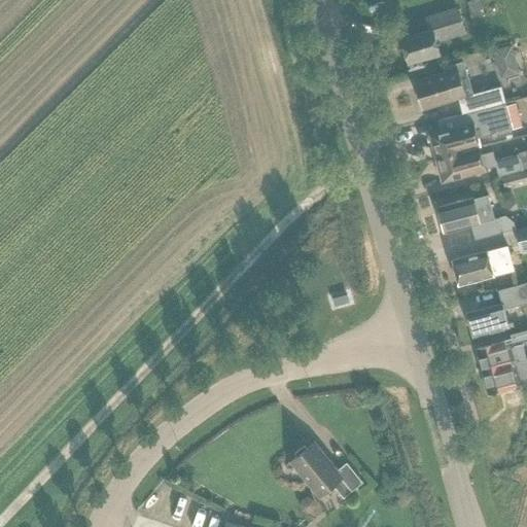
[(471,0),(466,2),(471,18),(484,14),(479,0),(471,0)]
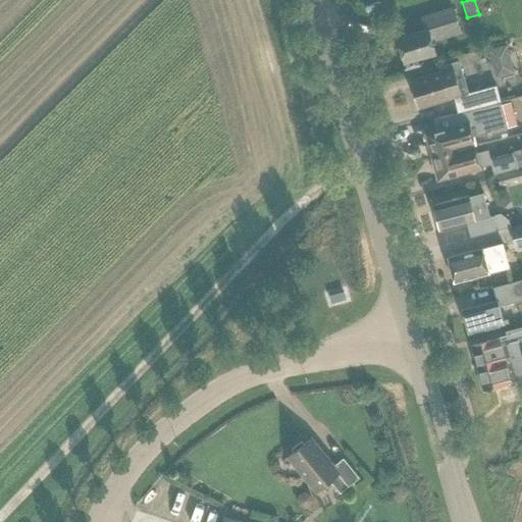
[(435,54),(431,42),(460,34),(452,8),(421,18),(425,31),(397,39),(401,50),(399,53),(401,59),(404,60),(405,64),(435,54)]
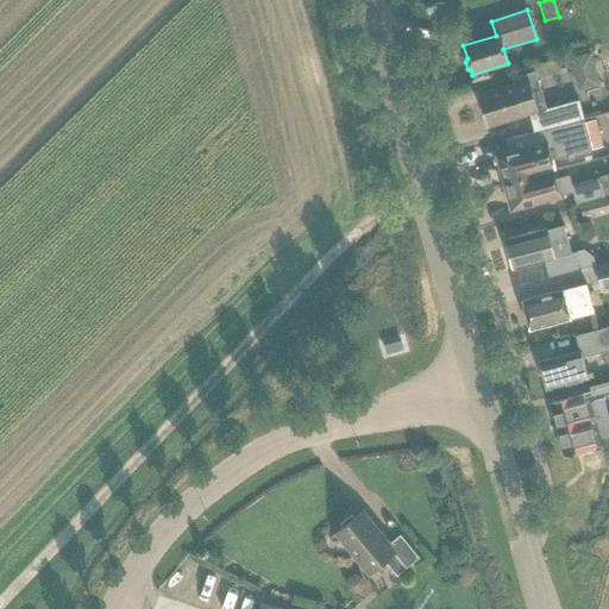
[(591,51),(569,58),(578,92),(601,86),(591,51)]
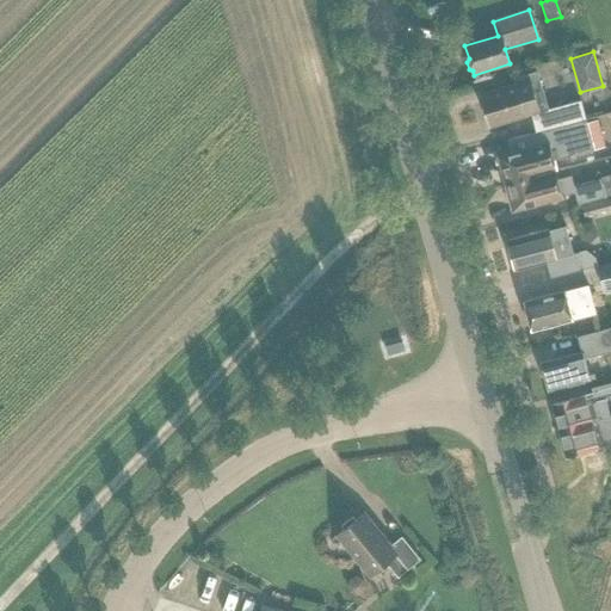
[(516,85),(480,96),(488,125),(524,115),(525,117),(531,115),(532,122),(535,128),(536,131),(536,133),(585,119),(584,115),(581,109),(580,100),(559,106),(547,110),(544,102),(543,97),(539,82),(530,85),(530,84),(529,81),(528,75),(514,79),(516,85)]
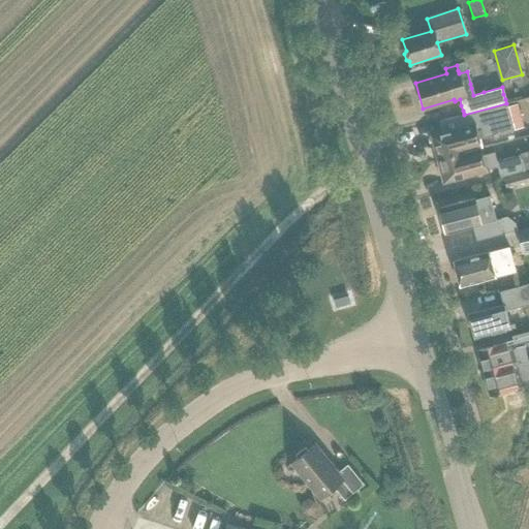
[(443,132),(431,136),(437,160),(479,148),(477,139),(487,137),(514,130),(507,103),(506,103),(464,115),(440,121),(443,132)]
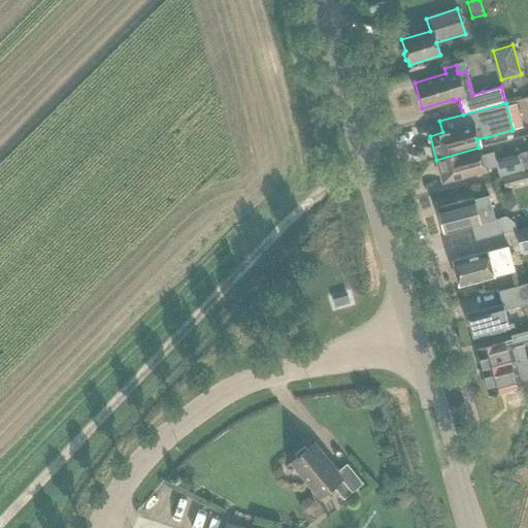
[(479,147),(436,160),(442,183),(470,175),(485,171),(485,170),(496,167),(499,177),(523,171),(527,169),(527,153),(519,156),(519,155),(495,161),(493,153),(481,156),(479,147)]
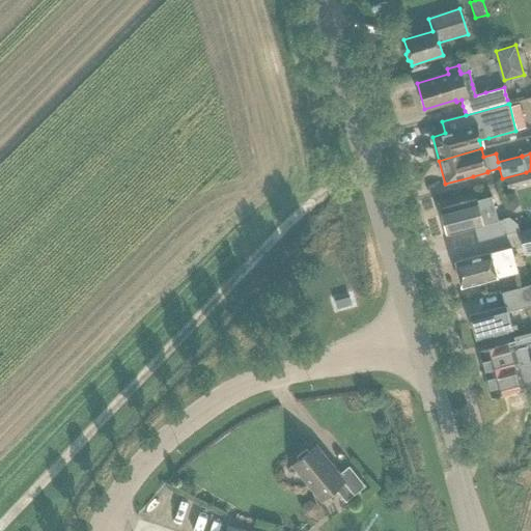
[(519,174),(505,178),(507,188),(528,183),(530,180),(530,170),(525,172),(523,173),(519,174)]
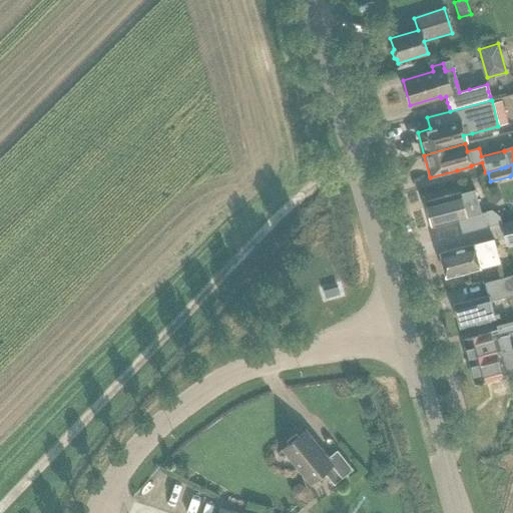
[(459,219),(462,233),(489,226),(485,212),(481,213),(478,200),(475,189),(460,193),(426,202),(432,227),(459,219)]
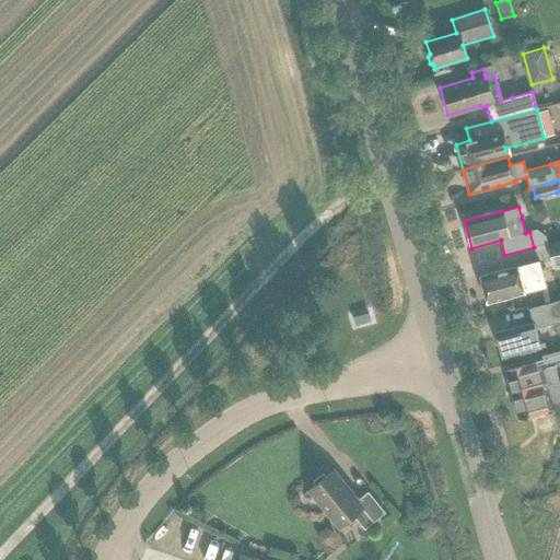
[(559,267),(559,242),(548,245),(555,269),(559,267)]
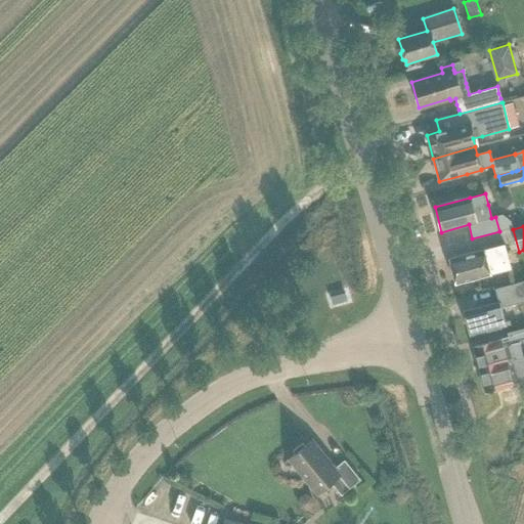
[(456,284),(490,275),(490,274),(511,269),(505,245),(449,259),(456,284)]
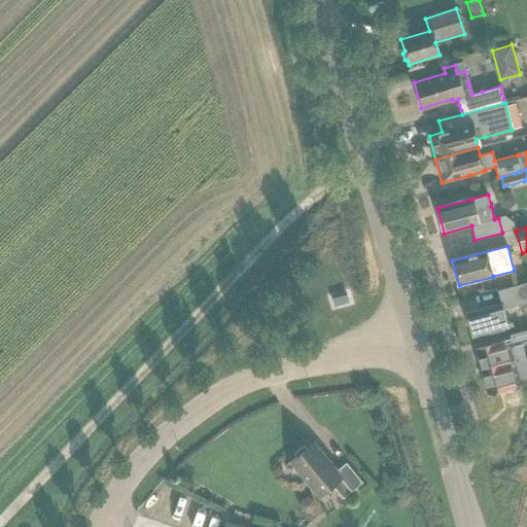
[(501,304),(466,313),(472,339),(508,328),(503,310),(526,303),(526,283),(498,290),(501,304)]
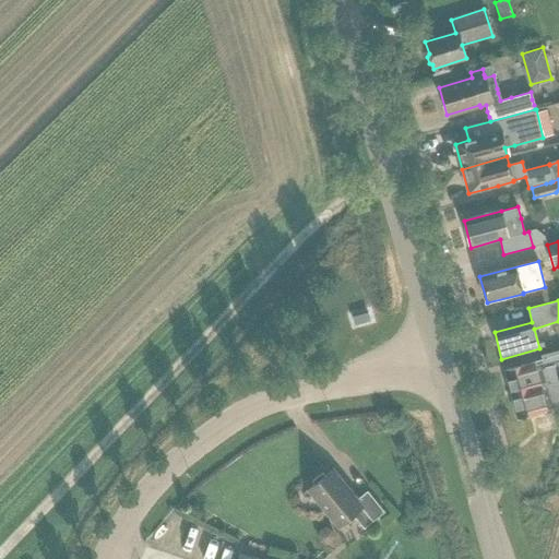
[(504,370),(511,394),(558,382),(552,363),(558,360),(558,354),(558,351),(542,355),(543,361),(525,366),(525,365),(504,370)]
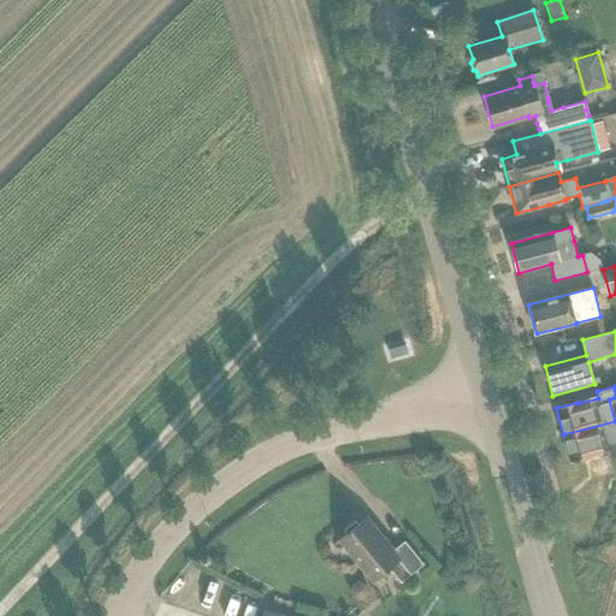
[(615,420),(615,421),(563,434),(570,461),(592,455),(602,451),(602,450),(615,445),(615,420)]
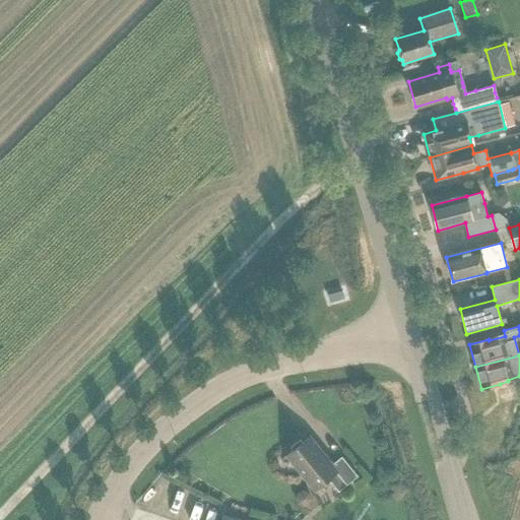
[(309,438),(287,455),(316,490),(328,479),(338,492),(358,476),(341,457),(331,466),(309,438)]
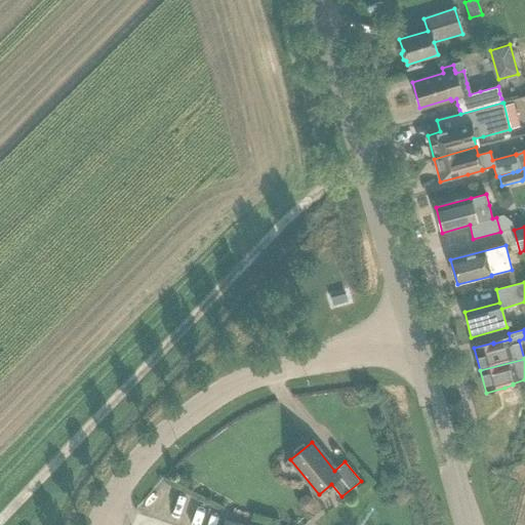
[(300,497),(297,503),(299,509),(307,512),(312,510),(314,503),(312,497),(307,494),(306,495),(304,495),(300,497)]
